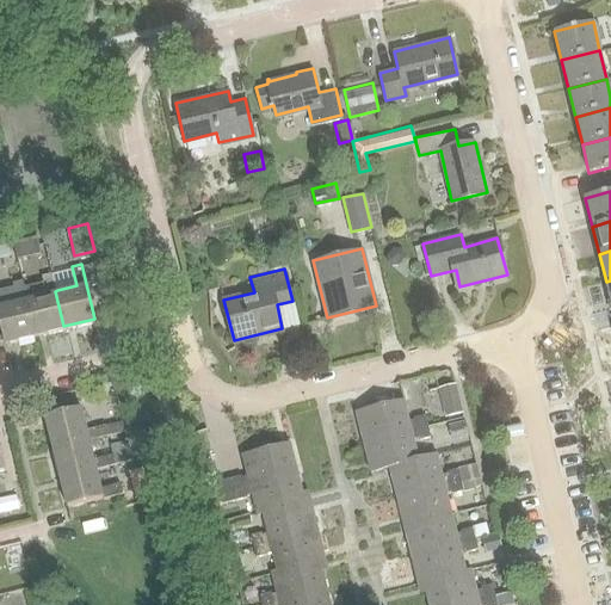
[(57,290),(53,271),(42,273),(43,279),(25,284),(28,297),(26,297),(35,333),(63,326),(55,291),(57,290)]
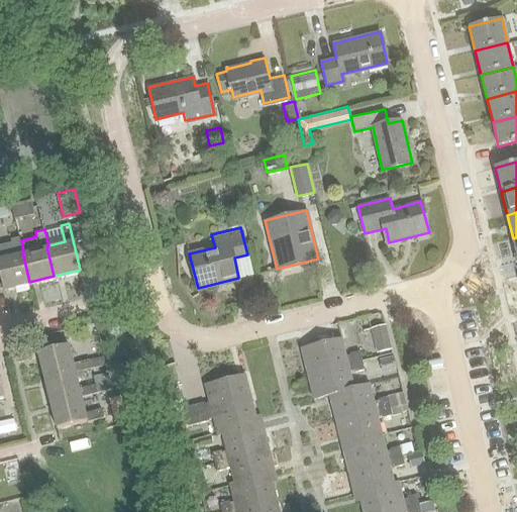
[(0,278),(1,278),(3,289),(29,282),(22,251),(23,251),(21,240),(20,235),(11,237),(15,252),(0,257),(0,278)]
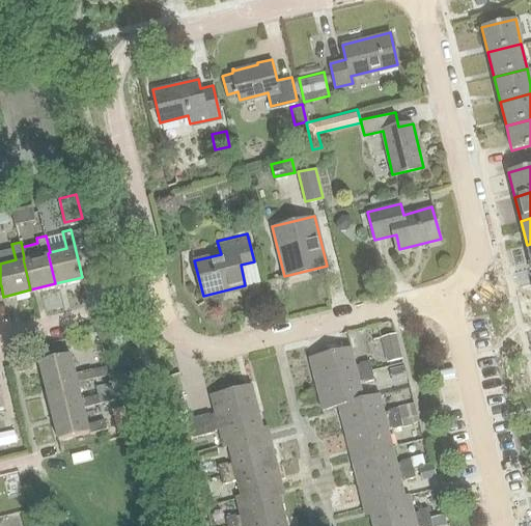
[(381,334),(387,359),(402,356),(396,330),(381,334)]
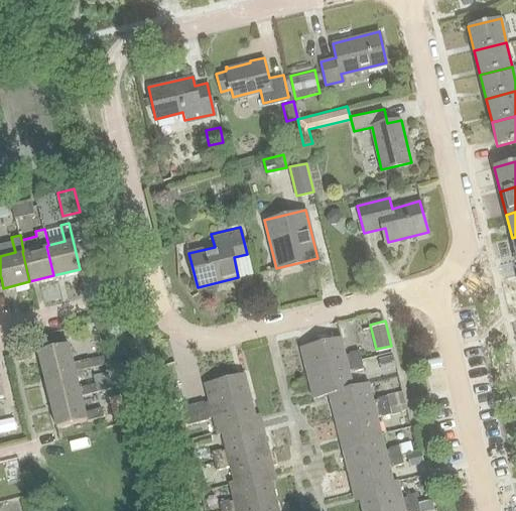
[(307,372),(360,359),(358,350),(349,353),(349,354),(346,355),(341,336),(300,346),(307,372)]
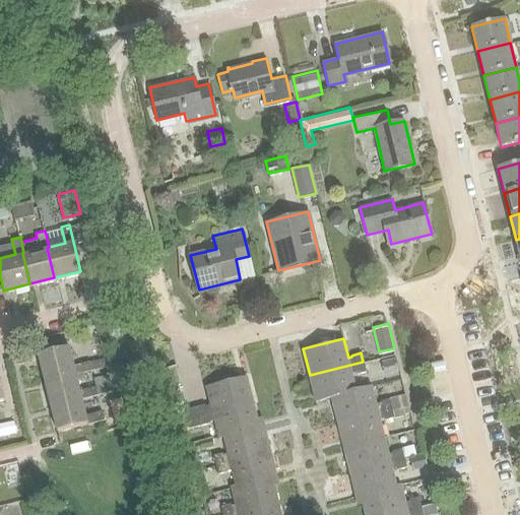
[(45,379),(76,372),(92,368),(90,359),(73,363),(69,344),(39,351),(45,379)]
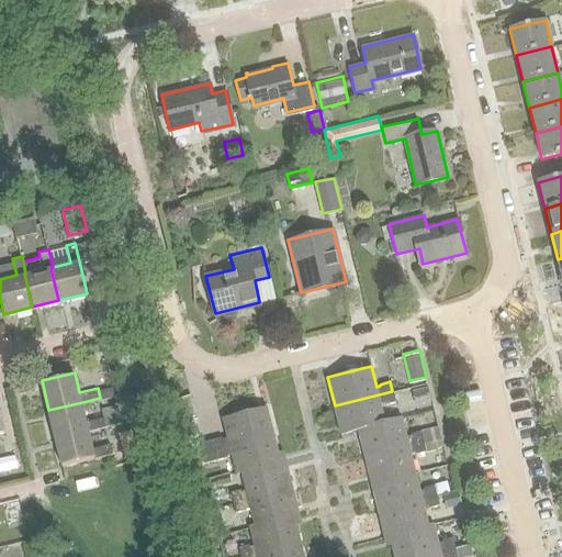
[(427,383),(413,388),(416,402),(430,398),(427,383)]
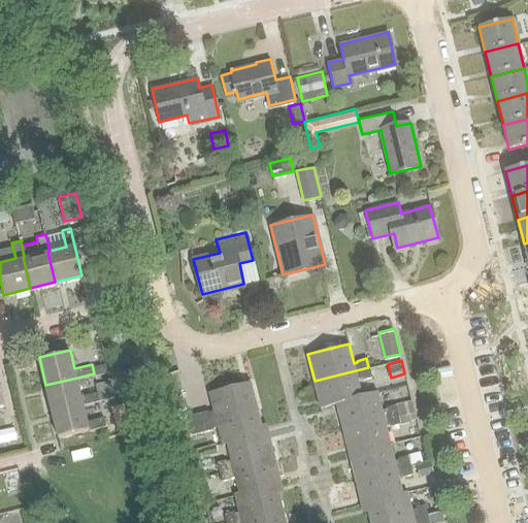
[(335,400),(361,394),(357,378),(360,377),(361,379),(370,377),(368,367),(315,381),(321,404),(335,401),(335,400)]
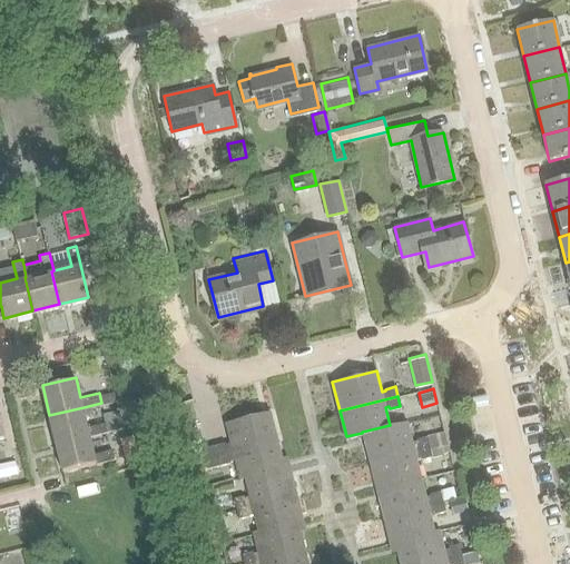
[(56,442),(90,434),(108,429),(106,419),(87,424),(84,407),(49,415),(56,442)]
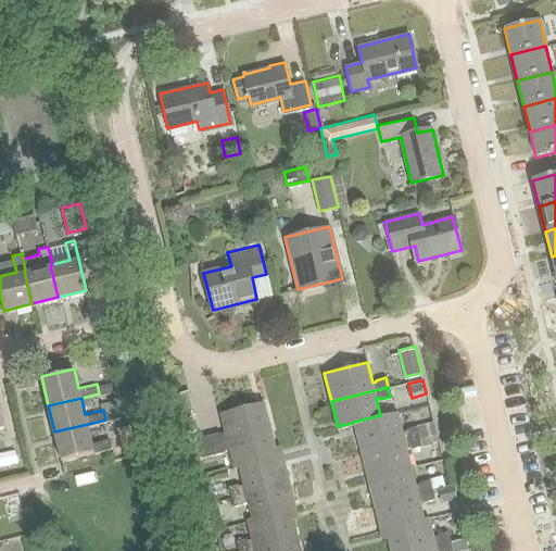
[(197,437),(199,447),(270,429),(264,400),(220,411),(225,430),(219,431),(197,437)]
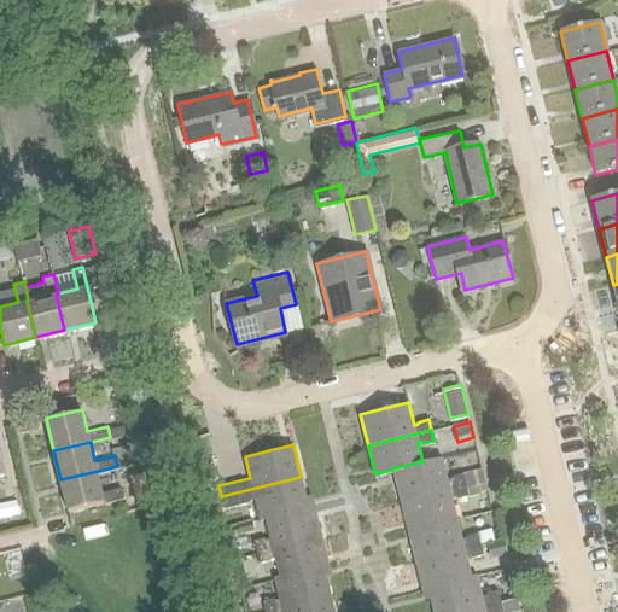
[(453,472),(454,476),(445,478),(441,456),(423,461),(392,468),(392,470),(400,499),(484,478),(481,465),(453,472)]
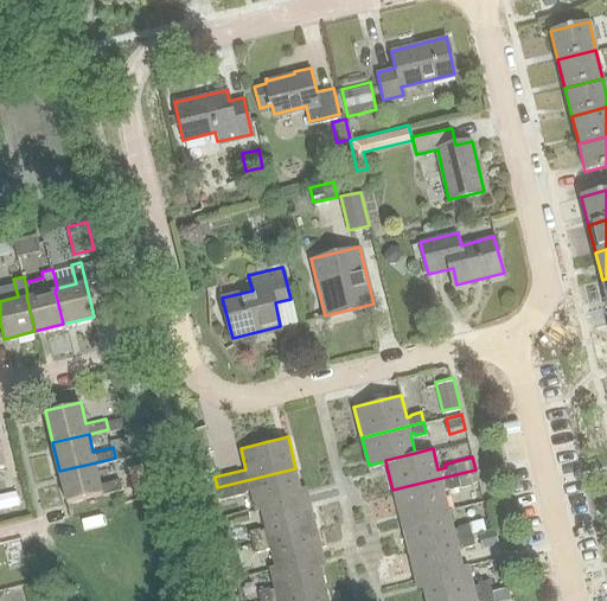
[(96,462),(59,471),(65,499),(122,486),(120,477),(100,481),(96,462)]
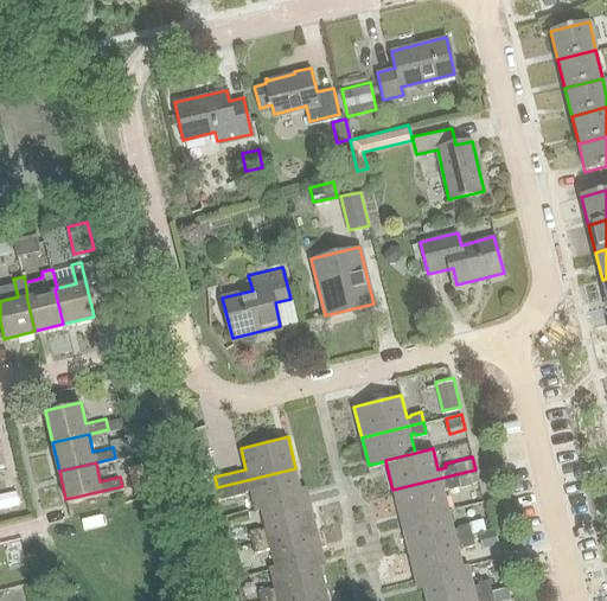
[(212,465),(199,467),(204,486),(216,484),(212,465)]
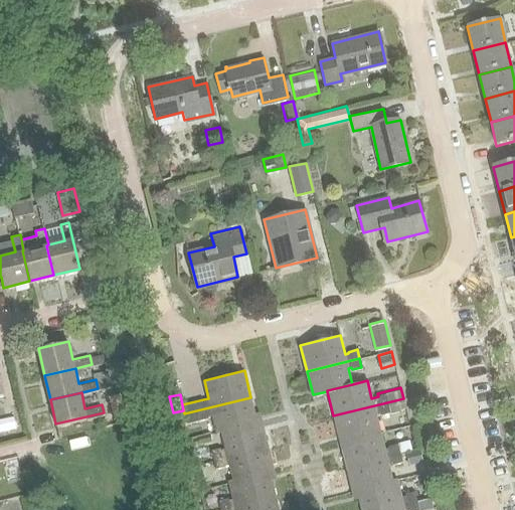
[(184,413),(186,423),(207,418),(206,416),(212,415),(216,433),(221,431),(256,422),(255,420),(250,397),(184,413)]
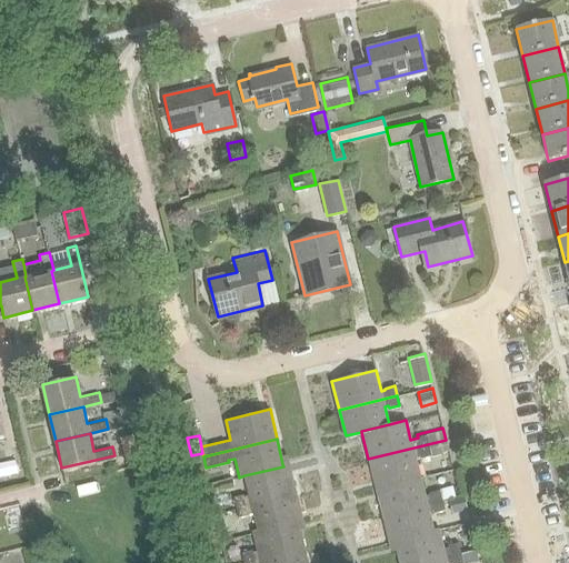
[(446,440),(368,459),(375,486),(419,475),(415,456),(419,455),(419,458),(430,454),(430,453),(441,451),(447,446),(446,440)]
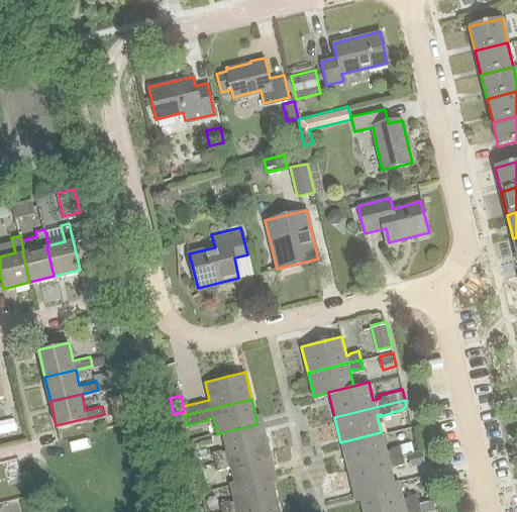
[(215,462),(269,448),(262,420),(256,422),(257,424),(222,432),(227,450),(222,452),(222,450),(213,452),(215,462)]
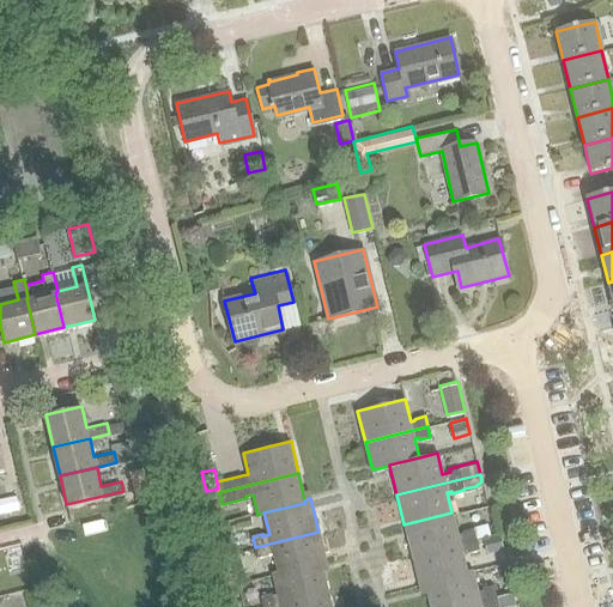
[(456,534),(451,513),(404,524),(411,554),(475,539),(475,536),(485,535),(491,533),(489,524),(461,532),(461,533),(456,534)]
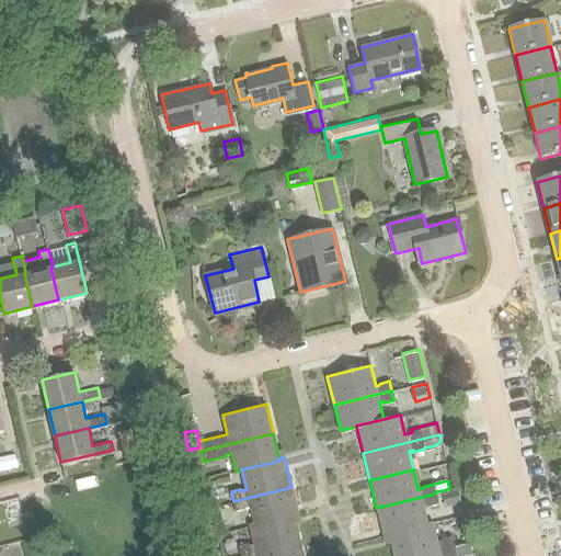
[(255,524),(293,515),(293,514),(298,512),(292,487),(233,501),(236,511),(245,509),(245,507),(250,506),(255,524)]
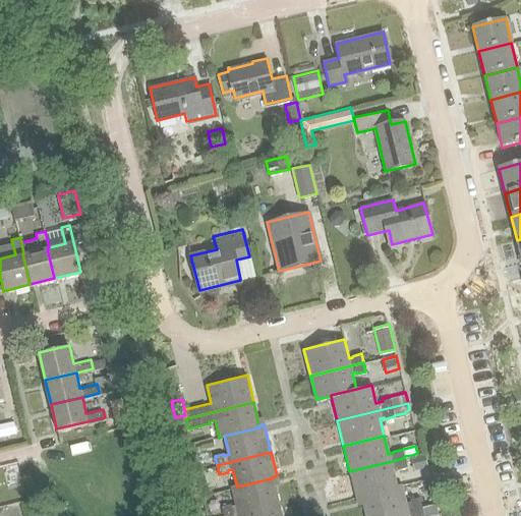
[(417,453),(412,455),(415,467),(427,464),(424,452),(417,453)]
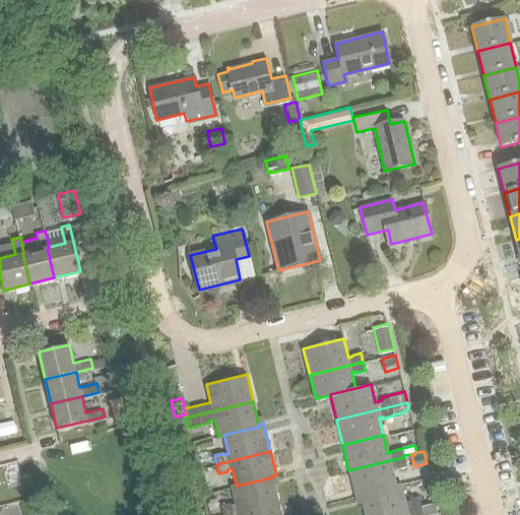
[(403,457),(348,470),(354,496),(360,494),(395,486),(390,467),(395,466),(395,468),(405,465),(403,457)]
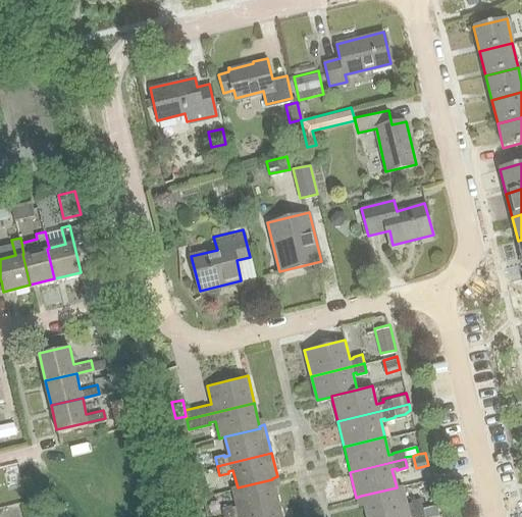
[(223,516),(224,516),(278,504),(272,479),(238,487),(232,488),(237,508),(232,509),(232,506),(222,509),(223,516)]
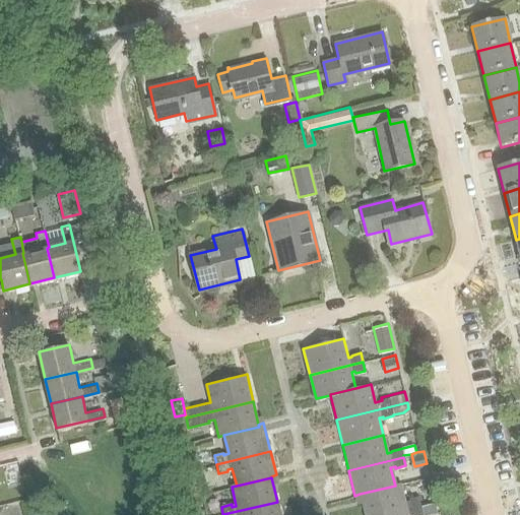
[(420,505),(424,504),(433,503),(431,493),(408,498),(409,501),(404,502),(400,485),(395,486),(360,494),(365,514),(380,514),(420,505)]
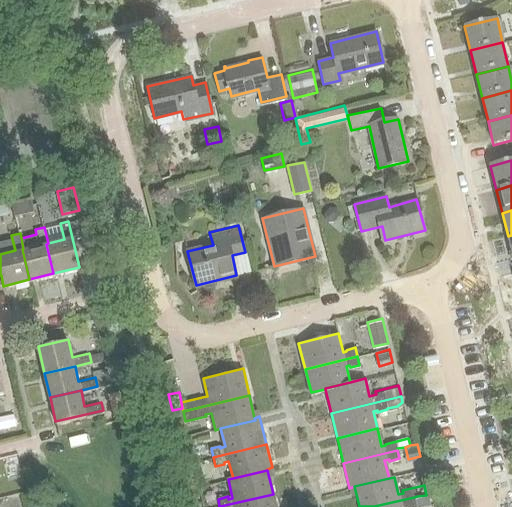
[(276,506),(273,494),(220,506),(276,506)]
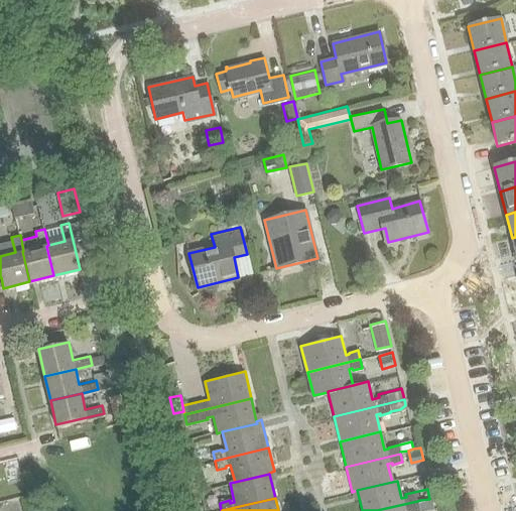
[(417,501),(377,510),(418,510),(419,510),(417,501)]
